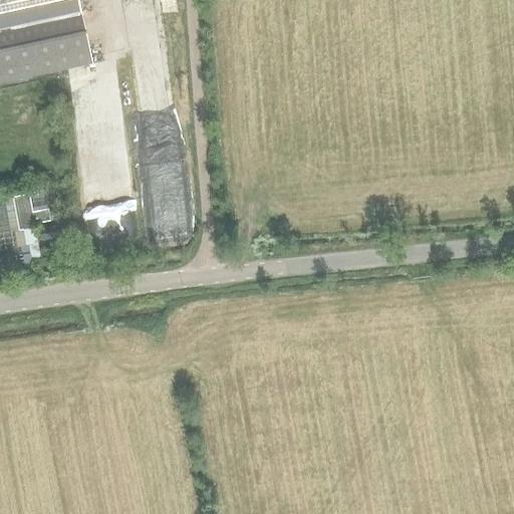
[(0,0),(0,83),(91,63),(77,0),(0,0)]
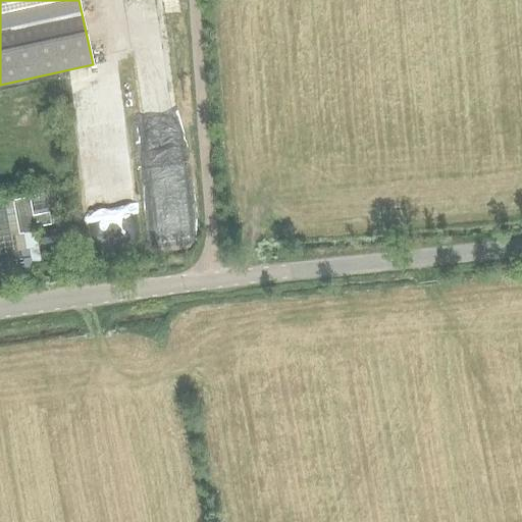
[(12,198),(19,232),(36,229),(35,225),(51,222),(49,210),(33,213),(30,195),(12,198)]
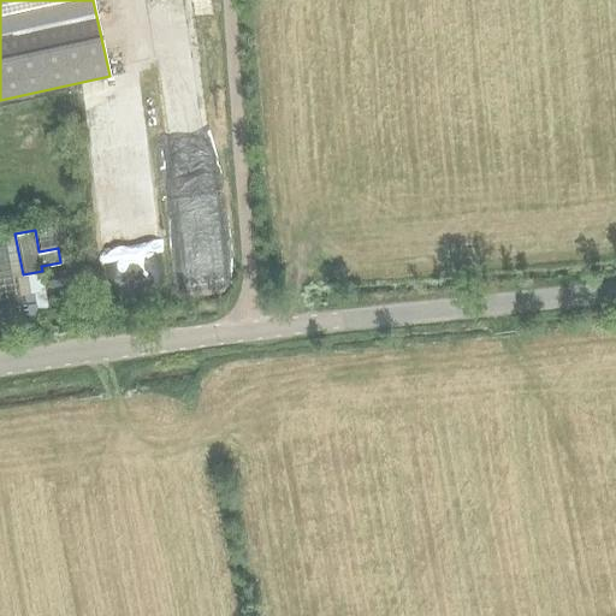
[(69,268),(48,272),(49,284),(71,282),(69,268)]
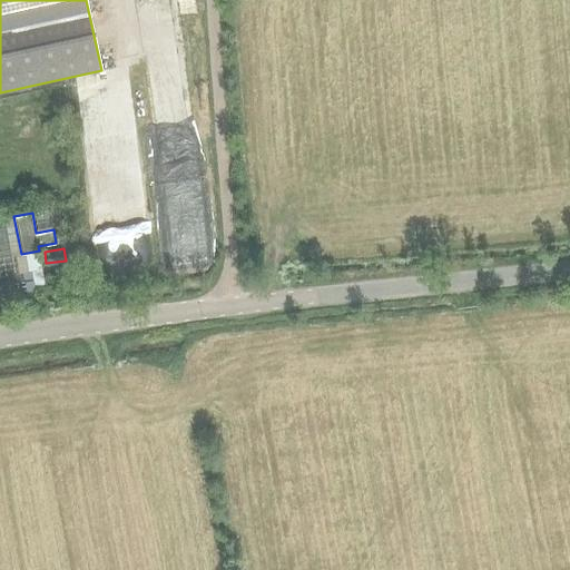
[(212,272),(214,254),(176,251),(174,268),(212,272)]
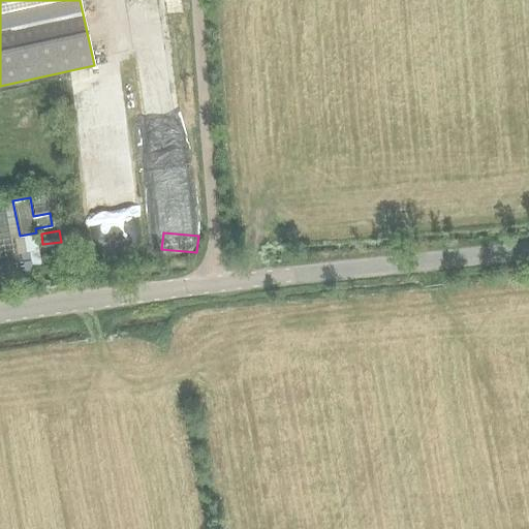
[(41,268),(38,250),(28,252),(31,269),(41,268)]
